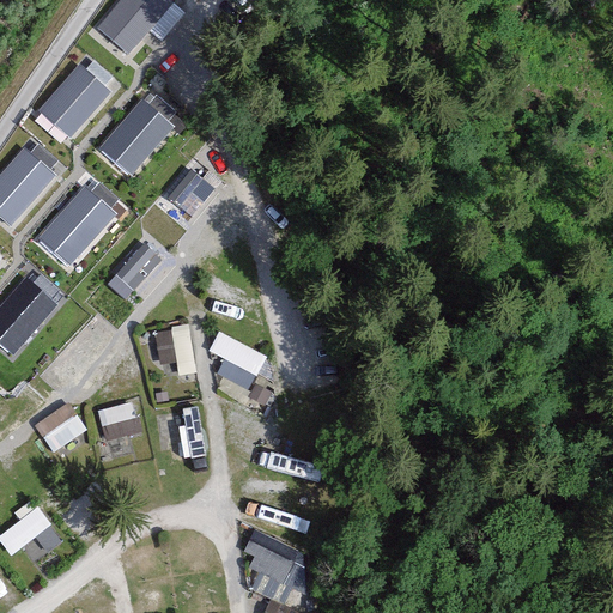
[(173,5),(167,0),(120,0),(97,29),(129,55),(173,5)]
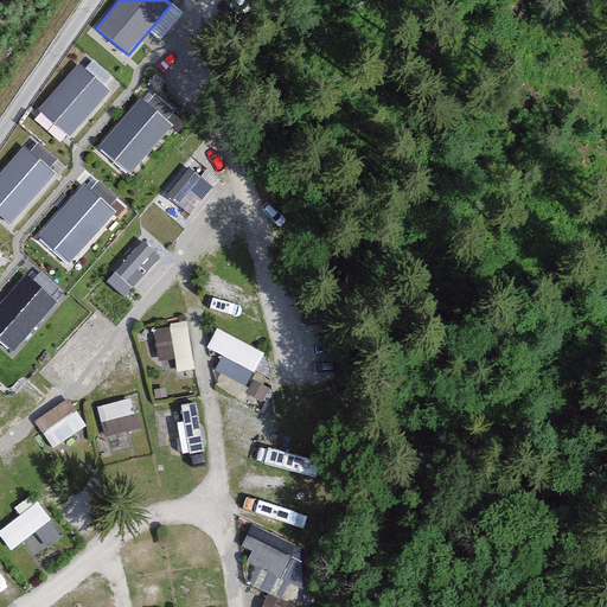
[(110,91),(78,64),(39,110),(70,138),(110,91)]
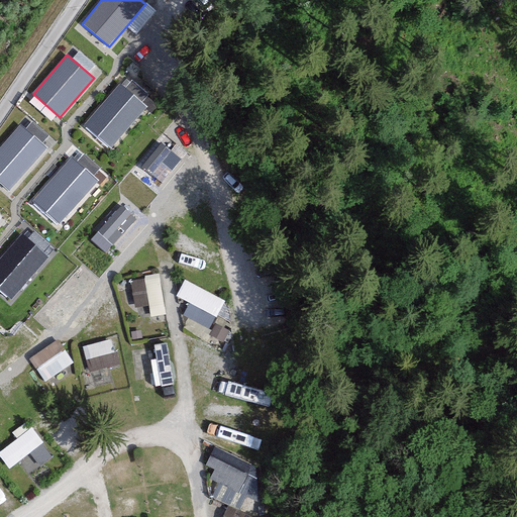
[(146,107),(120,84),(84,125),(111,148),(146,107)]
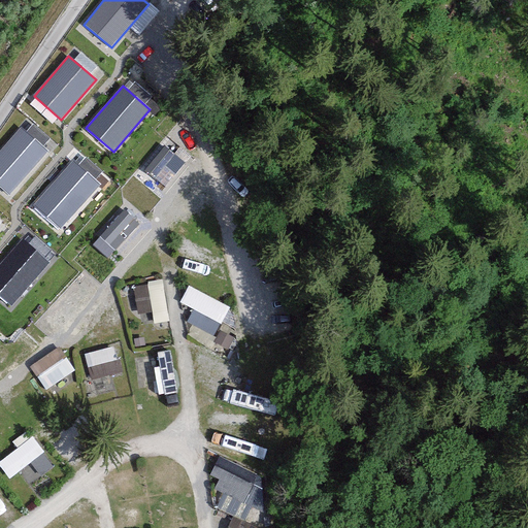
[(48,151),(21,127),(0,151),(0,186),(10,195),(48,151)]
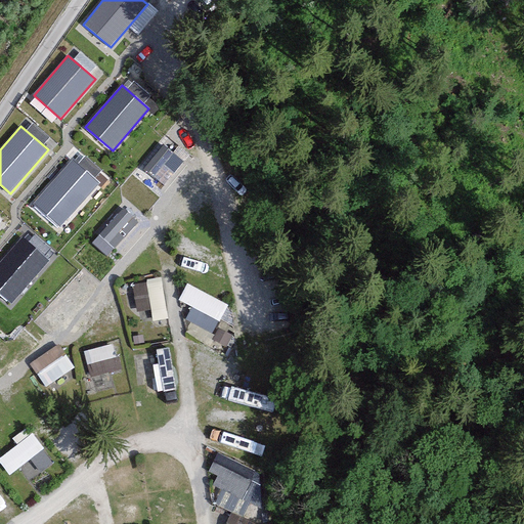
[(99,183),(73,159),(33,203),(60,227),(99,183)]
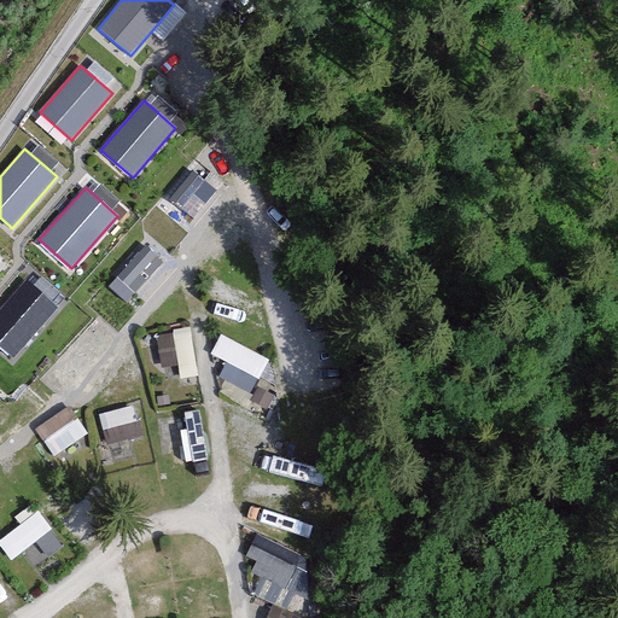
[(59,308),(25,279),(0,307),(0,347),(15,359),(59,308)]
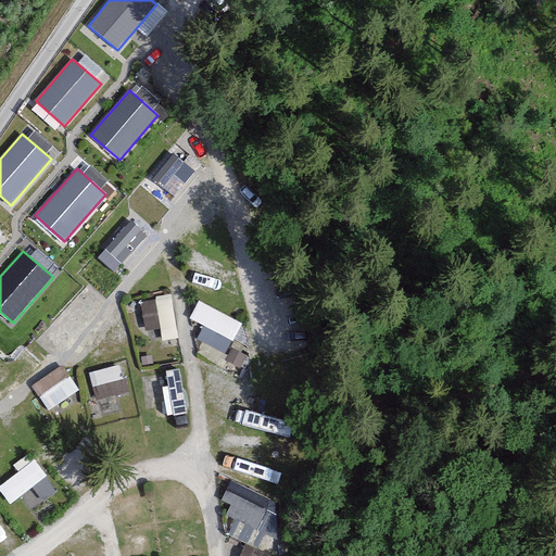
[(146,336),(177,332),(173,293),(141,297),(146,336)]
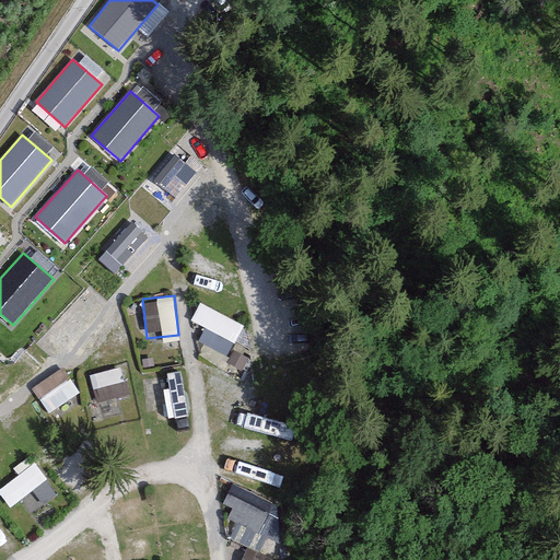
[(231,354),(243,318),(203,304),(190,340),(231,354)]
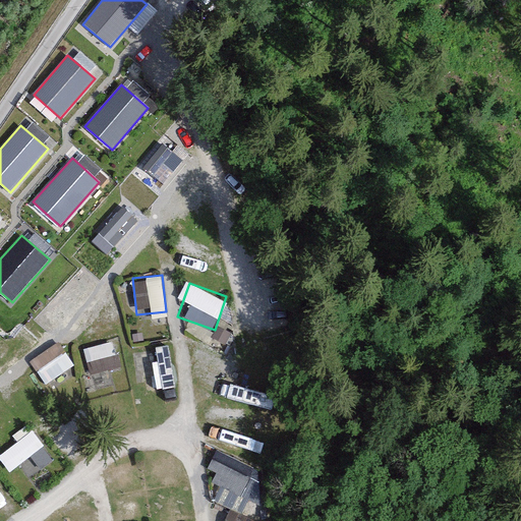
[(115,340),(82,346),(89,372),(120,366),(115,340)]
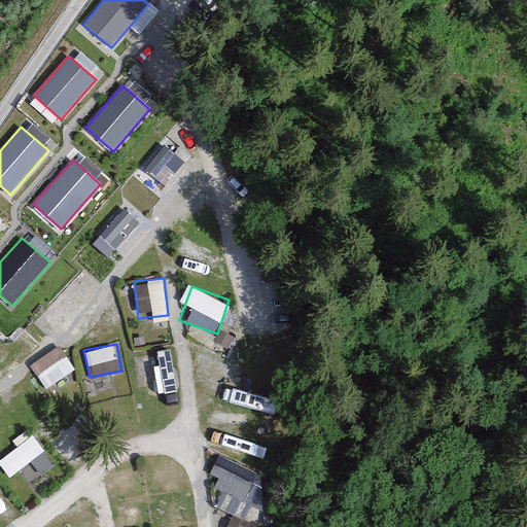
[(46,386),(75,367),(60,345),(31,363),(46,386)]
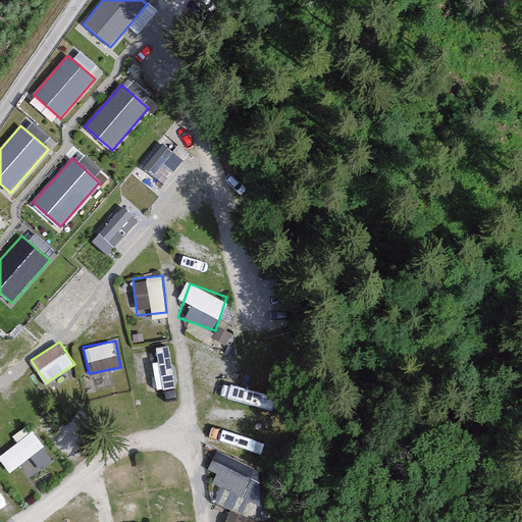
[(0,458),(9,472),(22,462),(31,474),(54,459),(34,430),(0,453),(0,458)]
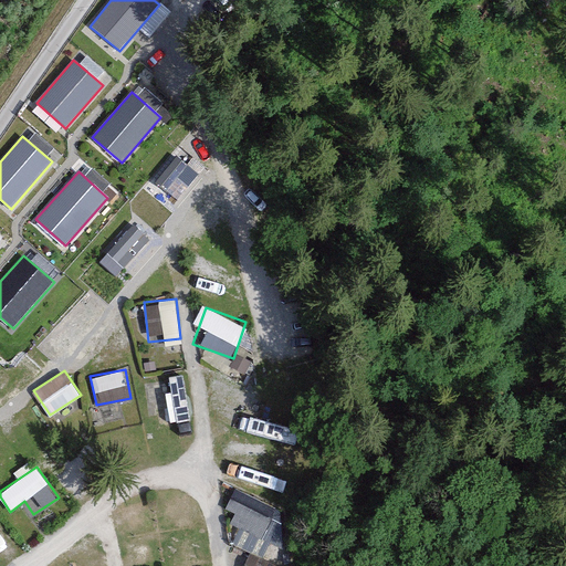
[(281,547),(282,500),(234,498),(232,546),(281,547)]
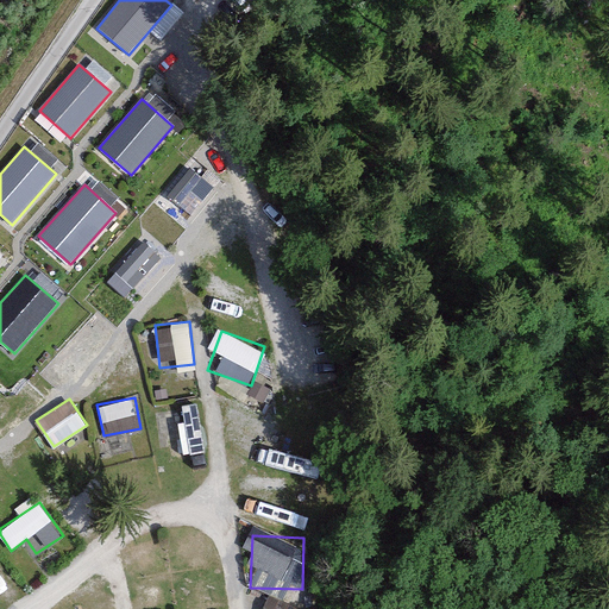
[(303,608),(269,594),(262,608),(303,608)]
